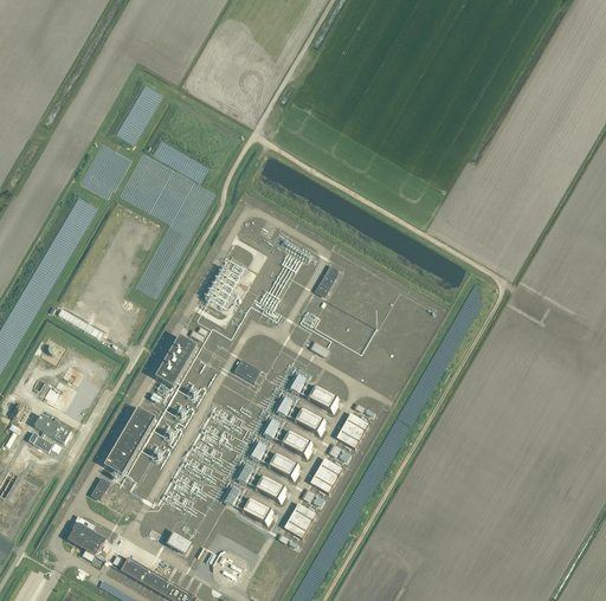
[(340,270),(330,264),(315,291),(324,296),(340,270)]
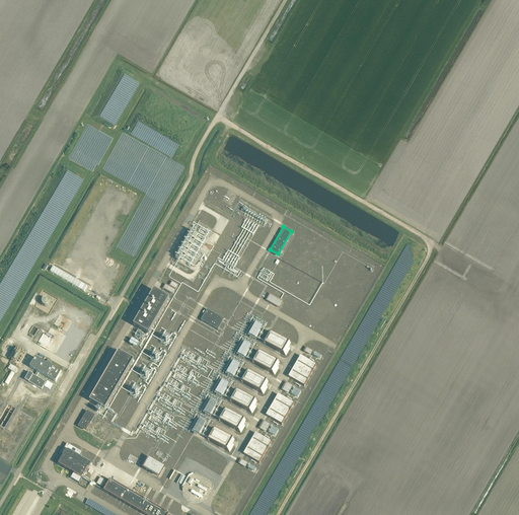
[(175,252),(191,261),(205,235),(194,229),(192,232),(188,230),(175,252)]
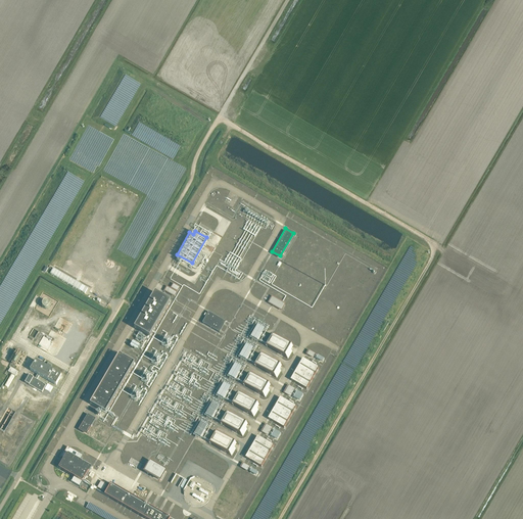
[(70,240),(75,242),(78,236),(70,233),(67,241),(70,242),(70,240)]
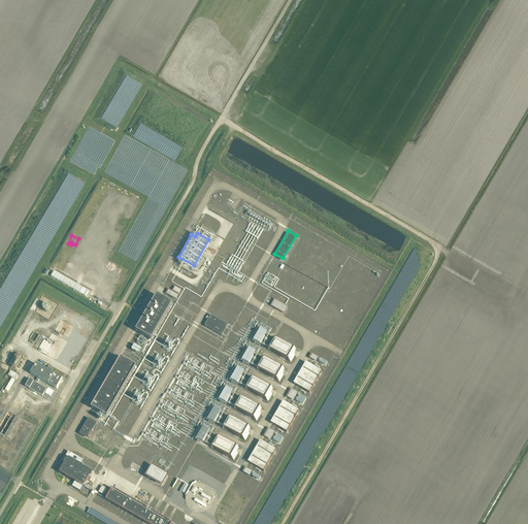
[(66,247),(61,255),(67,258),(72,250),(66,247)]
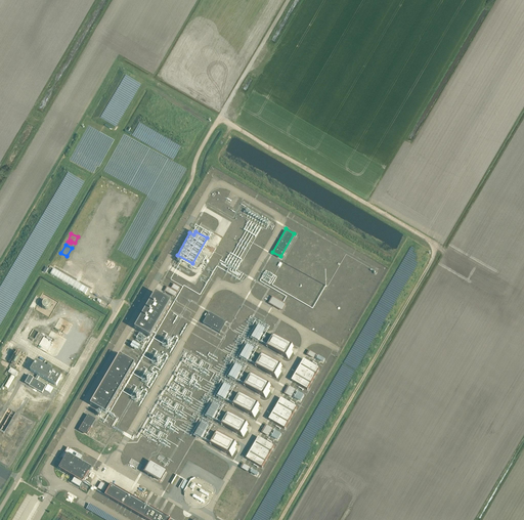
[(62,256),(57,264),(60,266),(66,258),(62,256)]
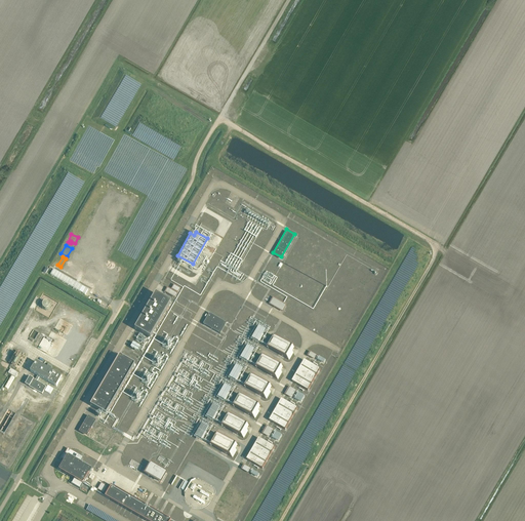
[(88,286),(53,267),(50,272),(85,291),(88,286)]
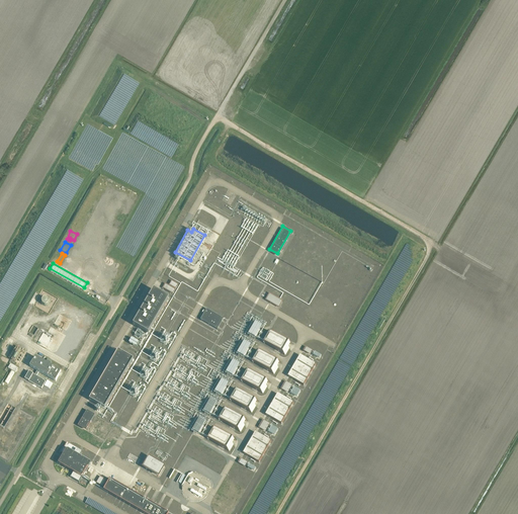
[(178,281),(172,277),(169,282),(176,286),(178,281)]
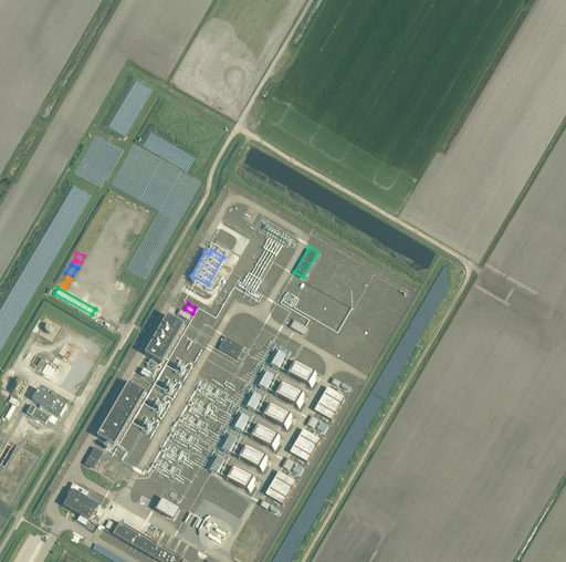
[(192,313),(180,306),(178,312),(189,319),(192,313)]
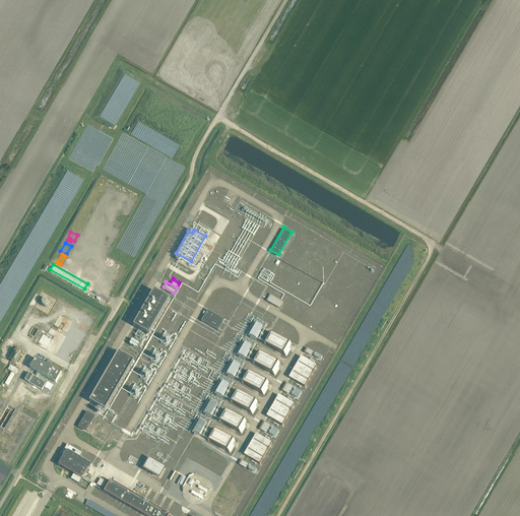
[(154,288),(134,323),(149,332),(170,297),(154,288)]
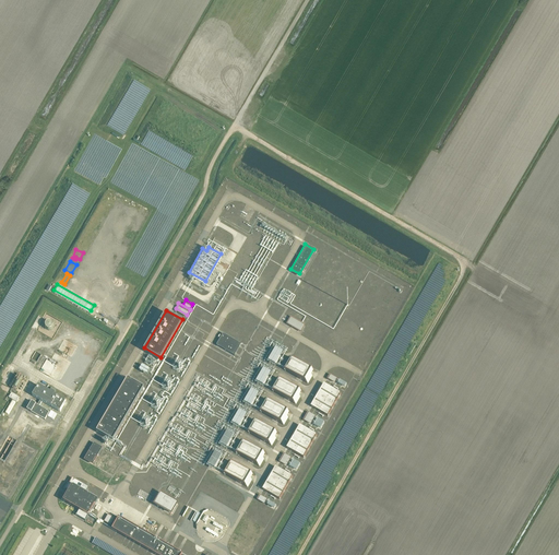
[(306,321),(290,314),(286,320),(301,329),(306,321)]
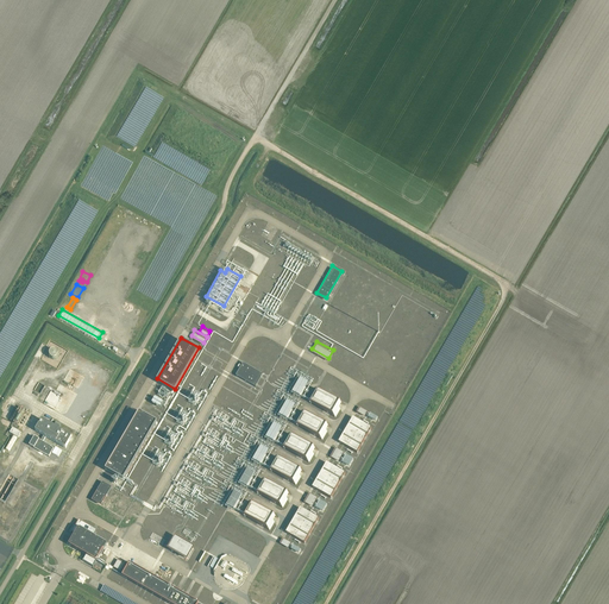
[(236,372),(255,383),(262,371),(243,360),(236,372)]
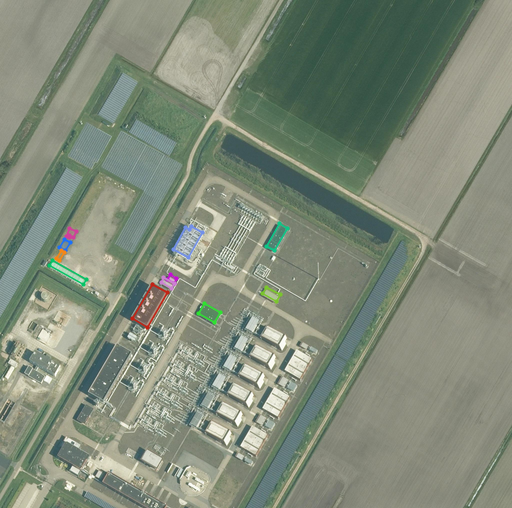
[(245,327),(252,331),(259,318),(252,314),(245,327)]
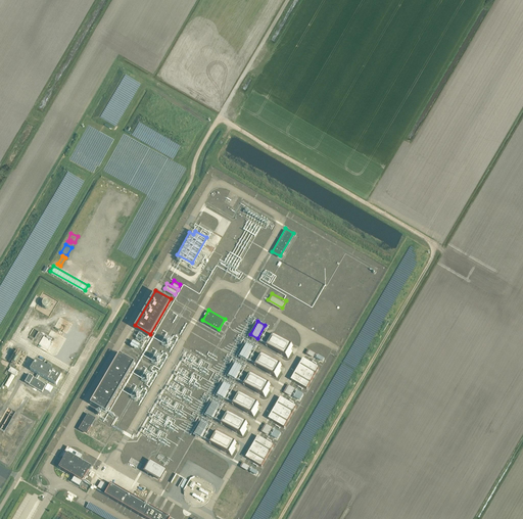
[(264,341),(288,356),(294,344),(270,330),(270,331),(273,332),(267,342),(264,341)]
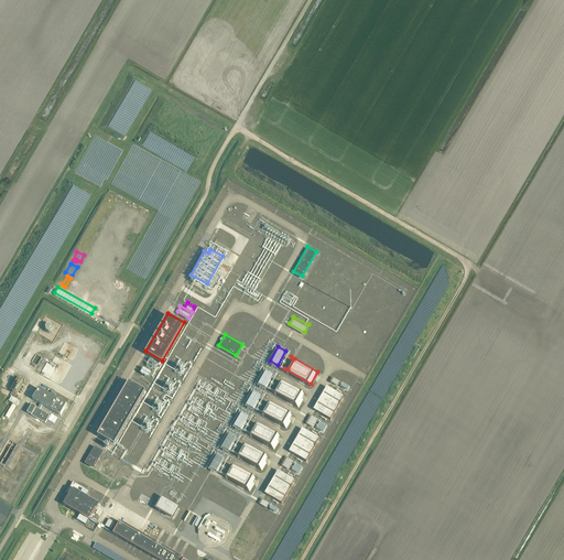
[(140,370),(148,375),(151,368),(142,365),(140,370)]
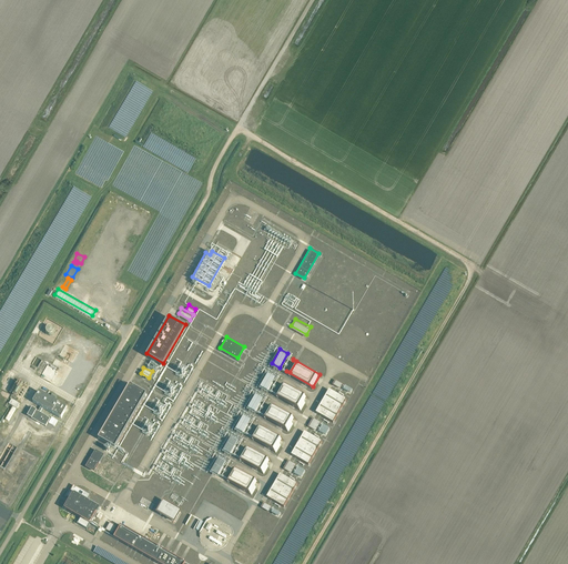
[(266,370),(260,385),(269,389),(274,373),(266,370)]
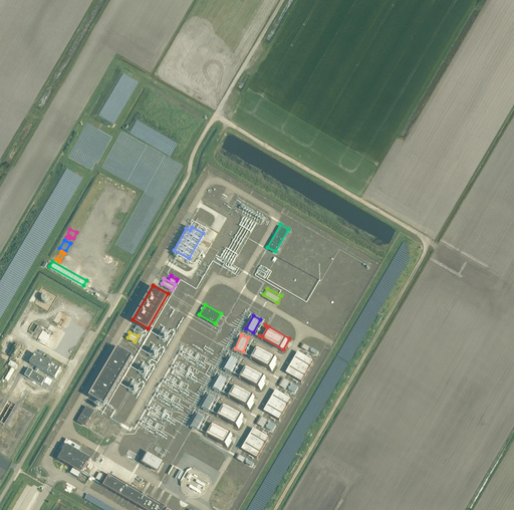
[(272,368),(278,357),(254,343),(254,344),(256,345),(251,355),(248,354),(272,368)]
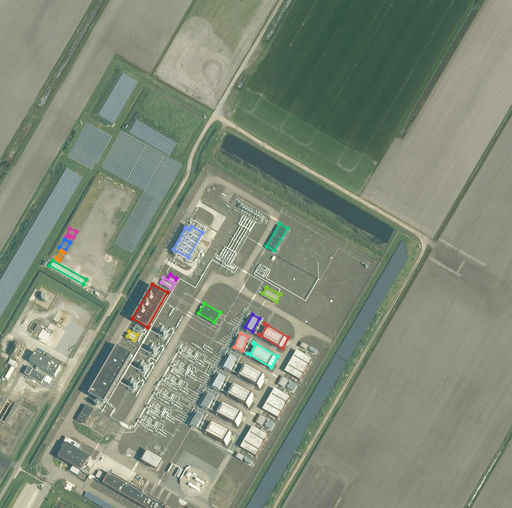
[(132,353),(117,344),(89,393),(103,401),(132,353)]
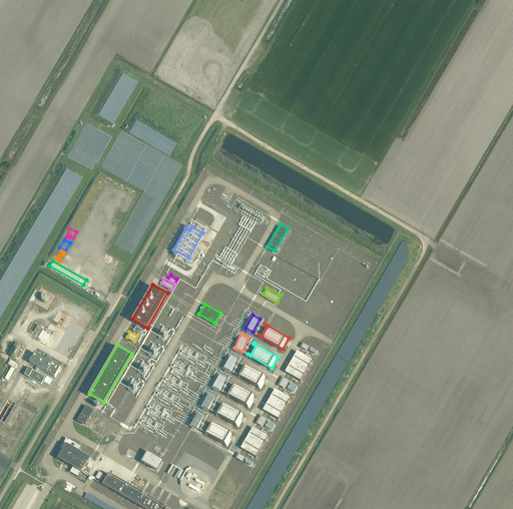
[(298,350),(286,371),(301,379),(313,358),(298,350)]
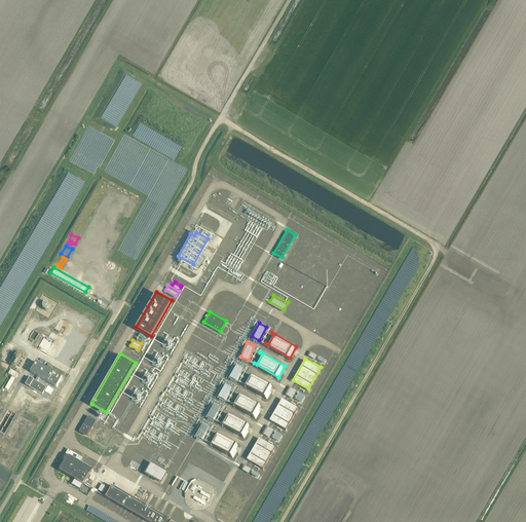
[(36,360),(31,369),(38,373),(35,377),(30,374),(26,382),(40,390),(40,389),(42,392),(46,384),(44,383),(44,382),(37,378),(40,374),(57,384),(62,375),(36,360)]
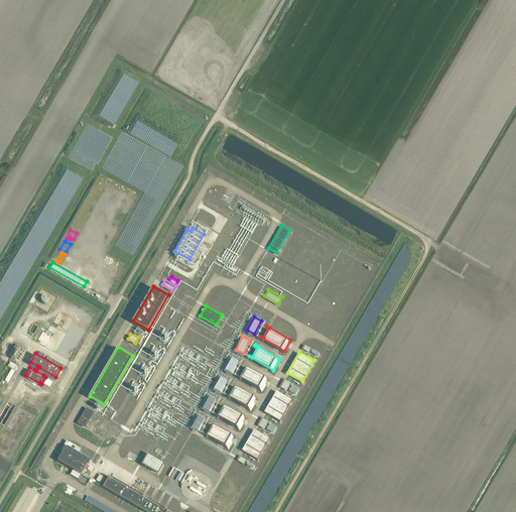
[(225,368),(232,372),(239,359),(232,355),(225,368)]
